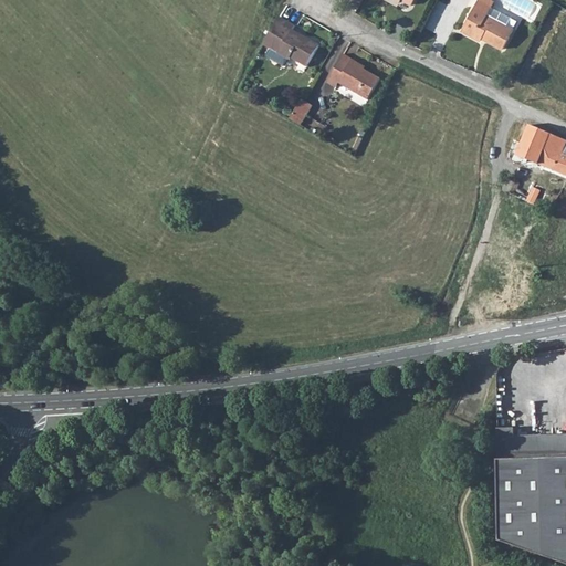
[(488,16),(492,8),(495,1),(493,0),(477,0),(462,30),(480,40),(482,35),(486,38),(484,40),(502,49),(513,29),(507,25),(488,16)]
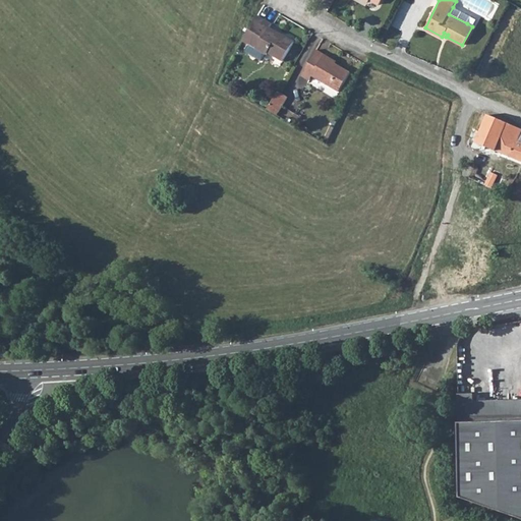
[(449,14),(467,23),(470,16),(453,7),(449,14)]
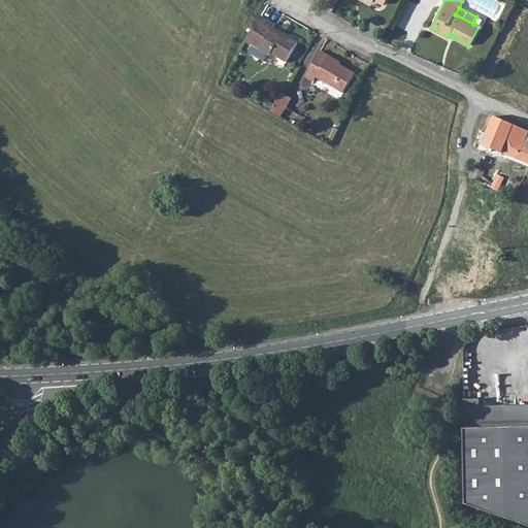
[(251,37),(257,41),(255,45),(272,55),(274,52),(281,56),(281,57),(289,61),(300,41),(288,34),(287,35),(275,28),(277,24),(263,15),(251,37)]
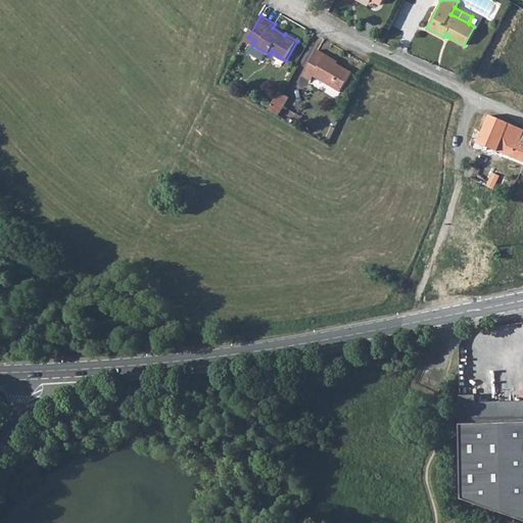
[(303,76),(312,81),(315,77),(341,92),(352,73),(326,57),(328,55),(319,50),(303,76)]
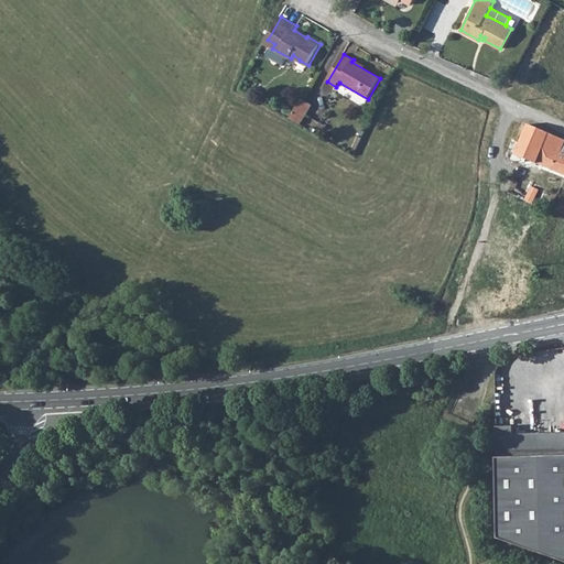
[(290,118),(301,125),(312,106),(302,99),(290,118)]
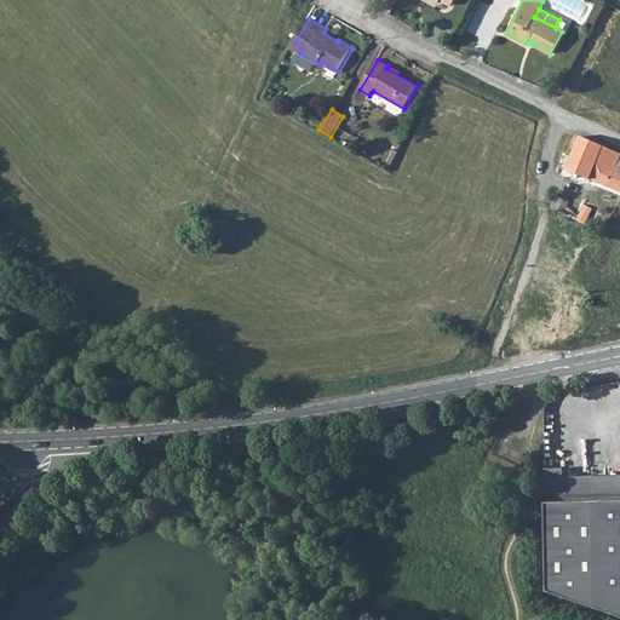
[(558,165),(567,170),(580,137),(570,133),(558,165)]
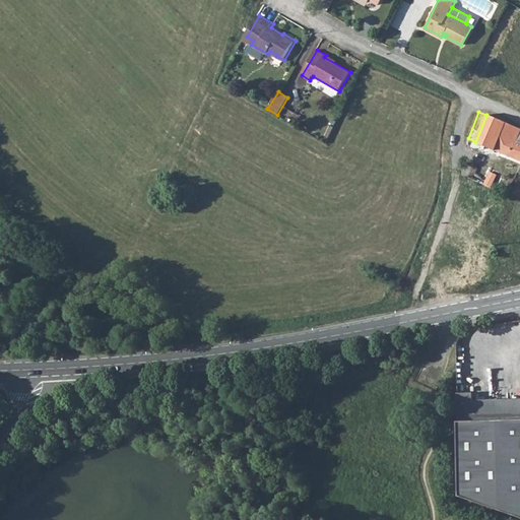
[(519,141),(518,141),(519,135),(519,129),(486,115),(475,142),(519,160),(519,141)]
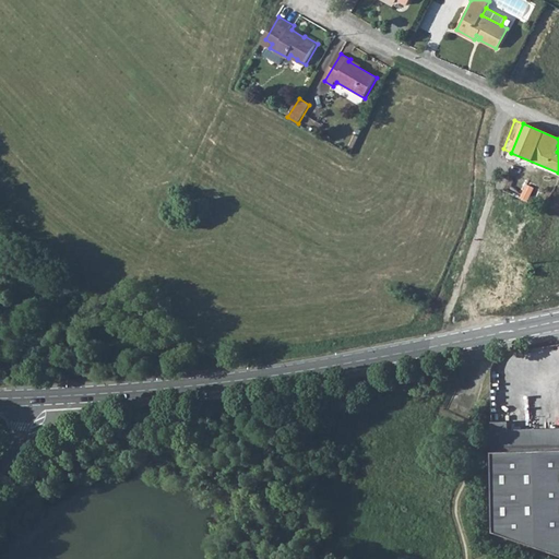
[(521,198),(527,201),(534,187),(526,185),(521,198)]
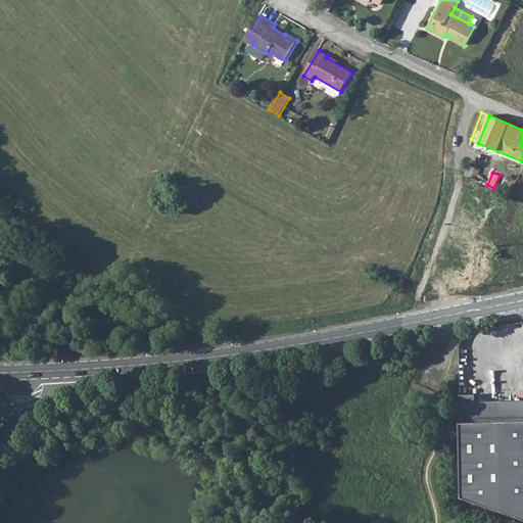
[(484,187),(482,198),(493,200),(495,190),(484,187)]
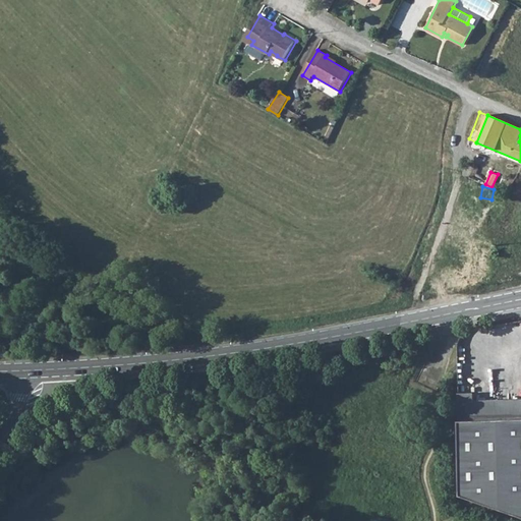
[(520,418),(463,420),(466,497),(520,516),(520,418)]
